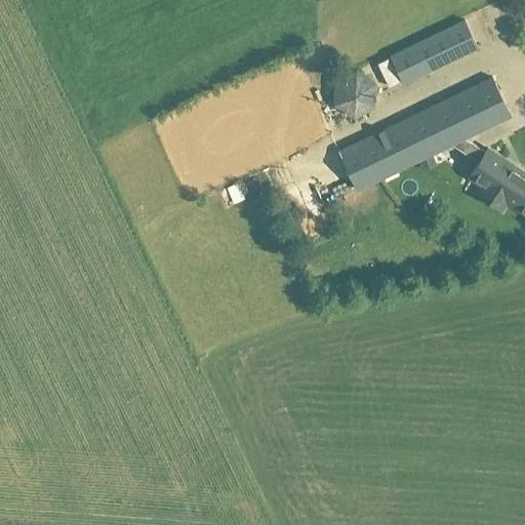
[(463,21),(391,56),(405,85),(478,49),(463,21)]
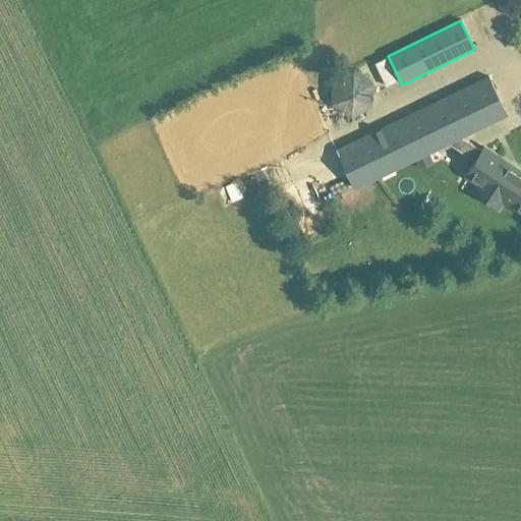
[(386,57),(374,63),(387,87),(398,80),(386,57)]
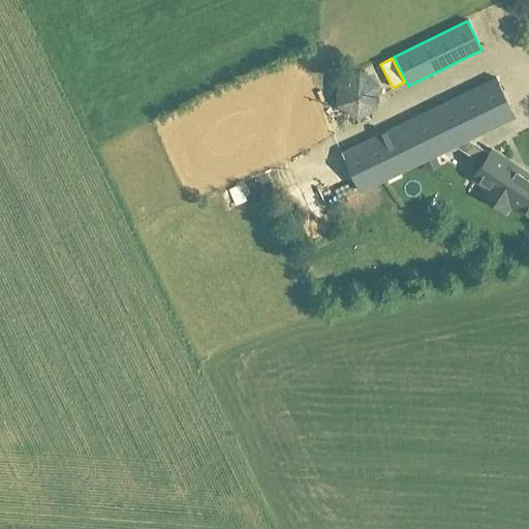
[(376,109),(377,86),(360,73),(338,84),(338,106),(356,118),(376,109)]
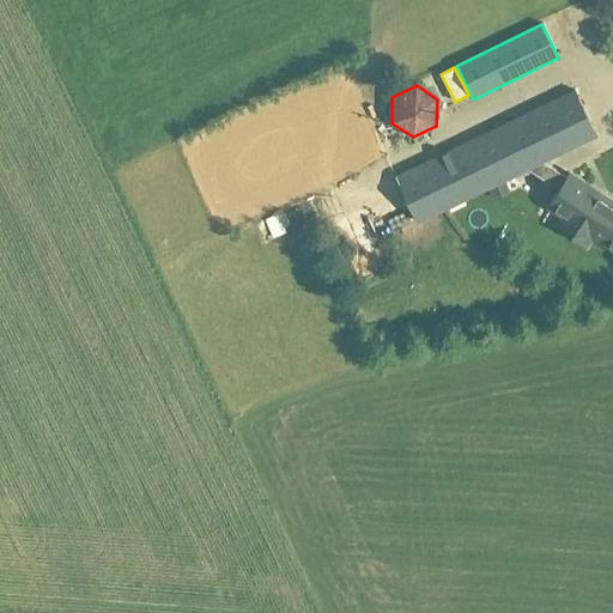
[(596,137),(575,91),(395,178),(418,225),(529,171),(558,190),(546,210),(558,218),(553,225),(586,247),(590,238),(612,253),(612,201),(570,174),(566,180),(542,163),(596,137)]
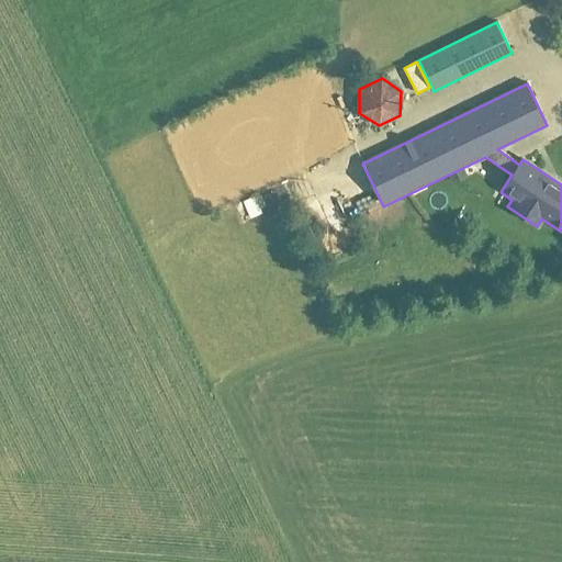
[(464,168),(449,176),(453,186),(469,178),(464,168)]
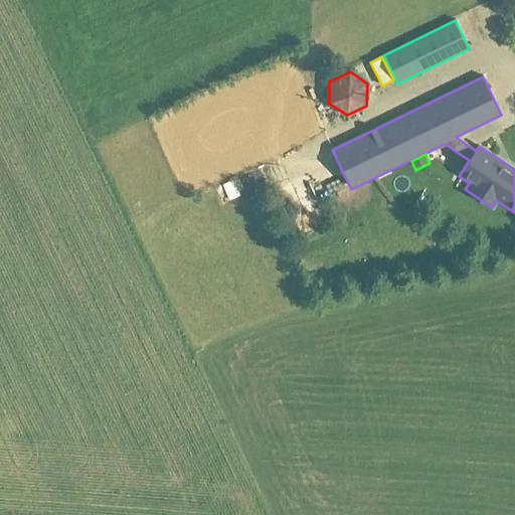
[(233,179),(222,184),(229,199),(240,195),(233,179)]
